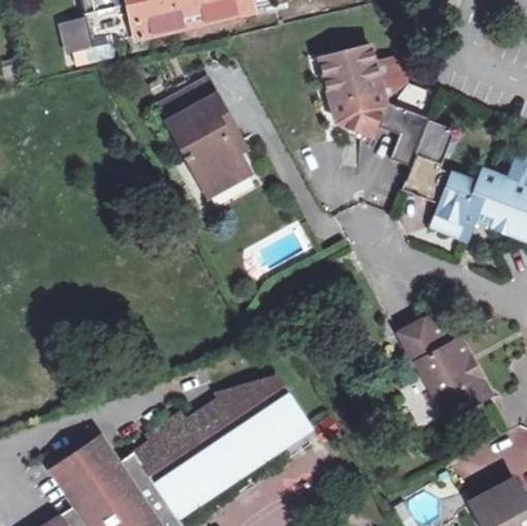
[(131,35),(134,47),(150,43),(147,31),(285,0),(84,0),(89,22),(63,27),(69,49),(131,35)]
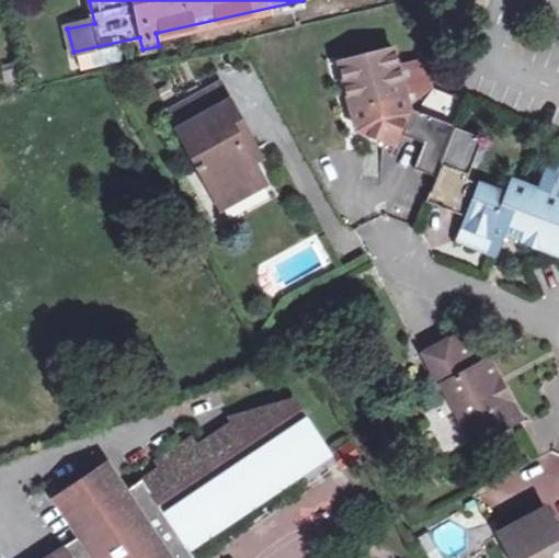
[(434,177),(454,125),(409,106),(399,66),(395,47),(338,58),(354,126),(394,141),(397,133),(422,141),(412,167),(434,177)]
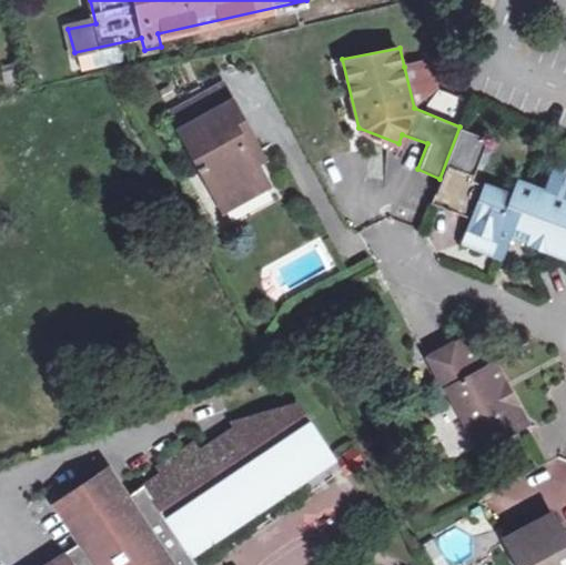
[(432,62),(404,67),(414,108),(437,88),(432,62)]
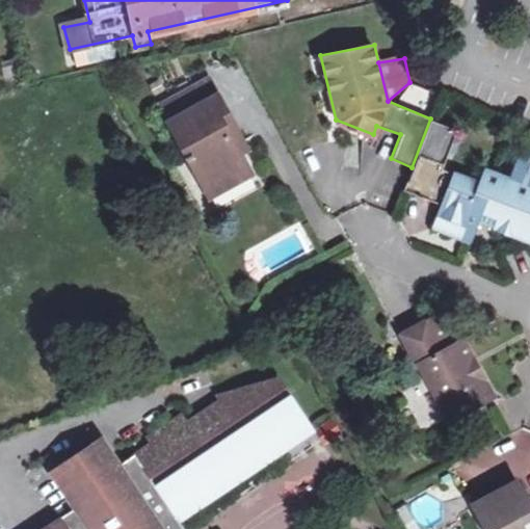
[(5,80),(18,77),(14,61),(1,63),(5,80)]
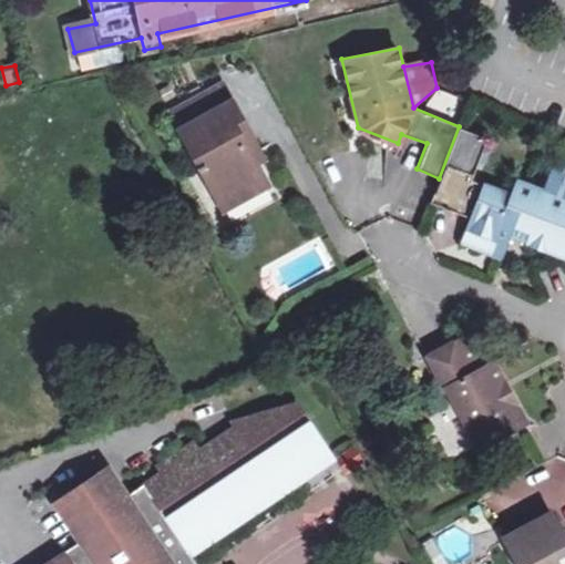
[(250,149),(259,144),(225,78),(172,104),(223,202),(266,178),(255,157),(250,149)]
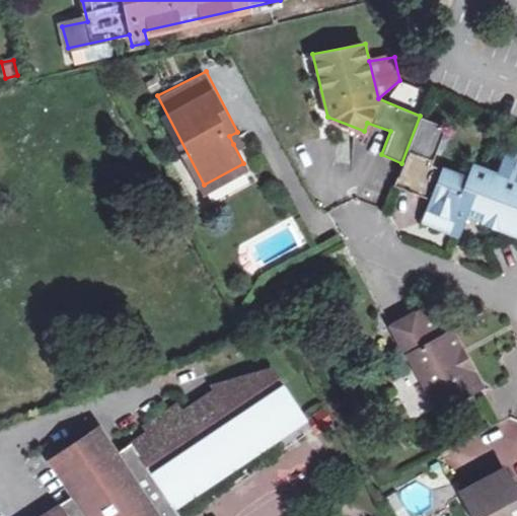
[(393,182),(419,193),(432,163),(447,126),(420,116),(401,163),(393,182)]
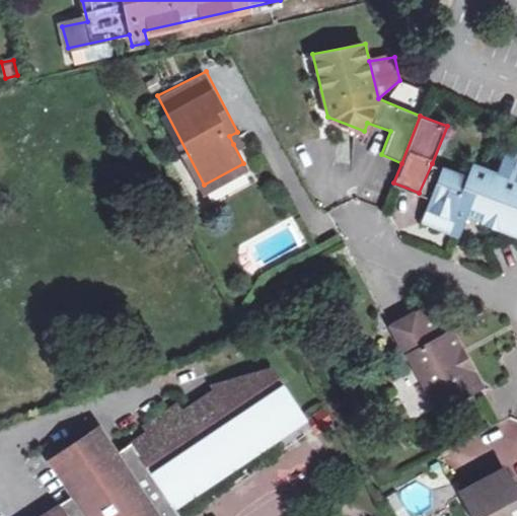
[(229,136),(233,144),(241,140),(237,132),(229,136)]
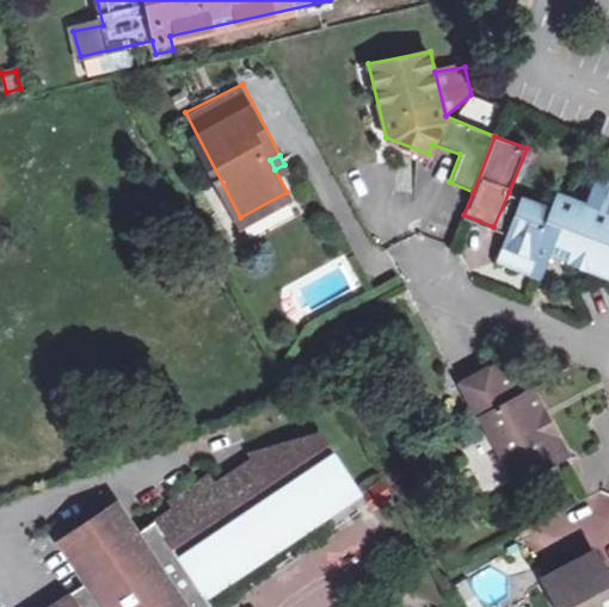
[(552,210),(522,198),(508,234),(498,258),(539,273),(549,245),(567,252),(565,256),(608,273),(608,270),(608,180),(598,177),(586,205),(558,193),(552,210)]
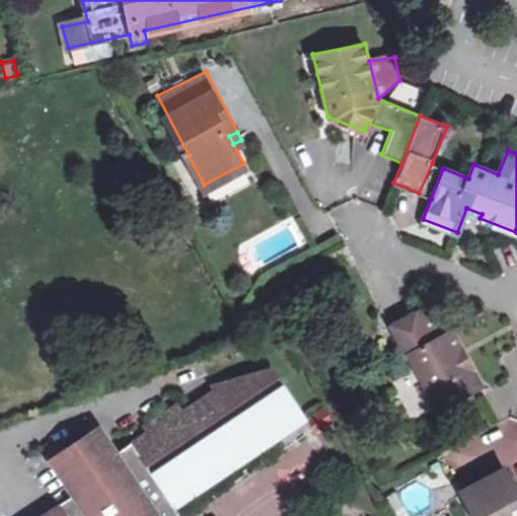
[(443,168),(432,163),(419,193),(431,199),(443,168)]
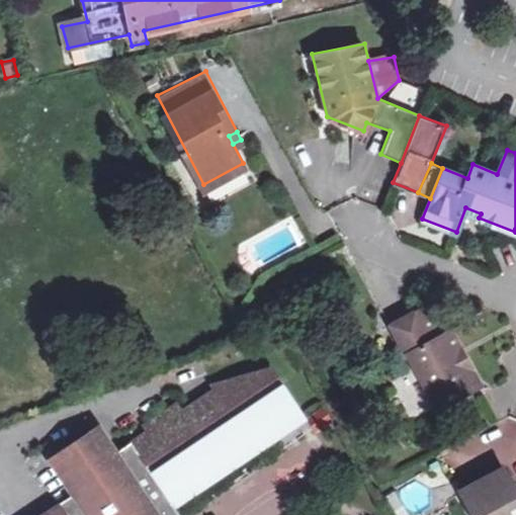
[(411,349),(430,383),(436,380),(446,399),(479,381),(468,363),(465,364),(457,348),(459,347),(449,328),(437,335),(422,307),(391,323),(406,352),(411,349)]
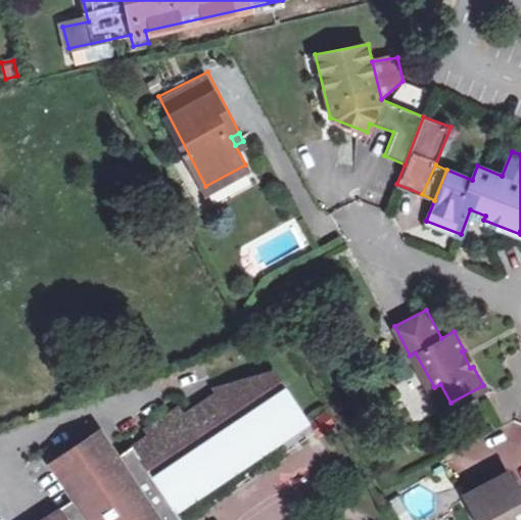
[(170,519),(177,516),(240,473),(246,482),(251,478),(245,469),(310,425),(276,376),(214,390),(217,394),(183,414),(178,406),(144,428),(148,433),(114,456),(98,430),(51,462),(75,495),(38,519),(170,519)]
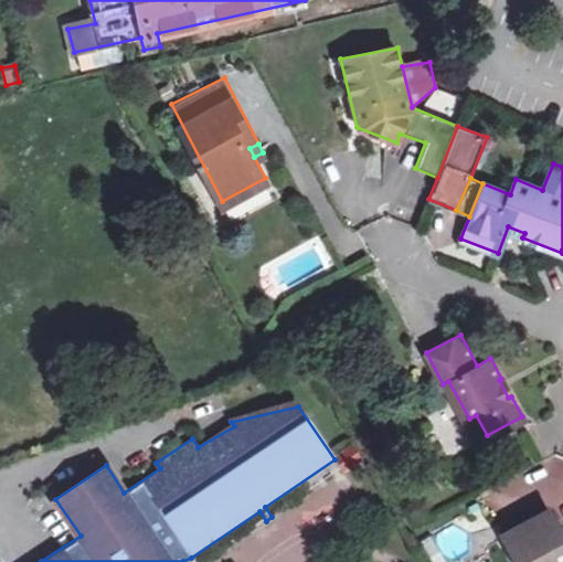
[(476,415),(469,419),(479,439),(487,435),(476,415)]
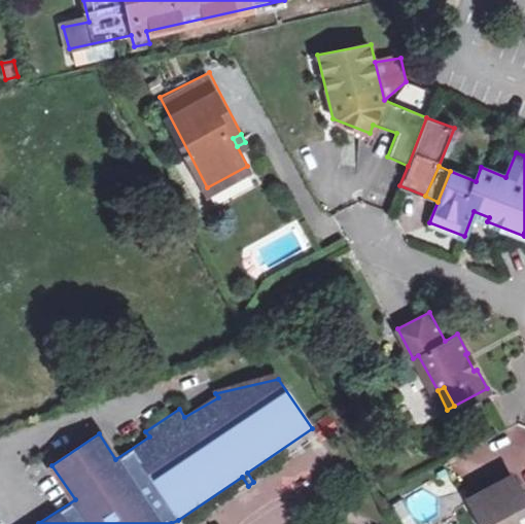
[(303,468),(329,454),(320,437),(293,451),(303,468)]
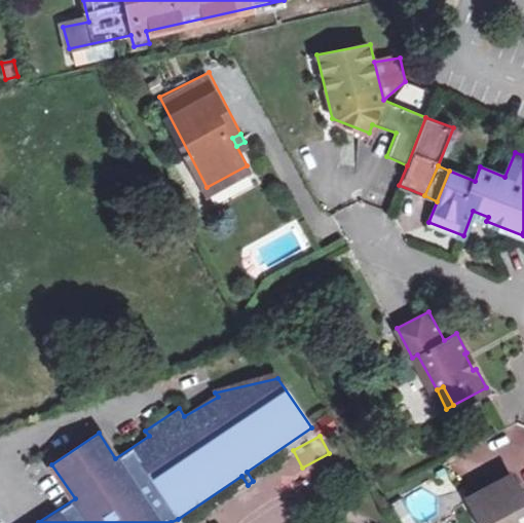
[(523,522),(523,495),(513,475),(469,497),(483,522),(486,522),(523,522)]
